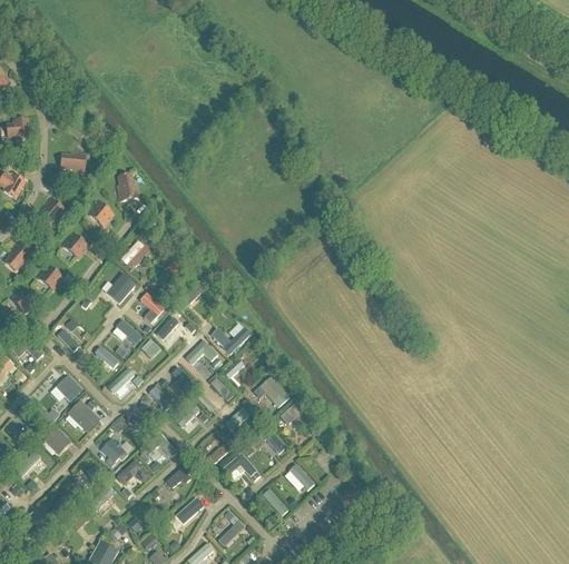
[(28,136),(26,117),(12,118),(12,122),(5,122),(7,135),(15,134),(15,137),(28,136)]
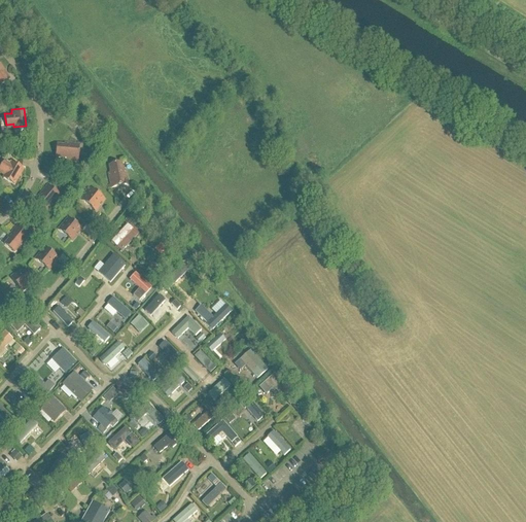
[(76,158),(78,141),(64,139),(63,141),(56,141),(55,152),(62,153),(62,155),(76,158)]
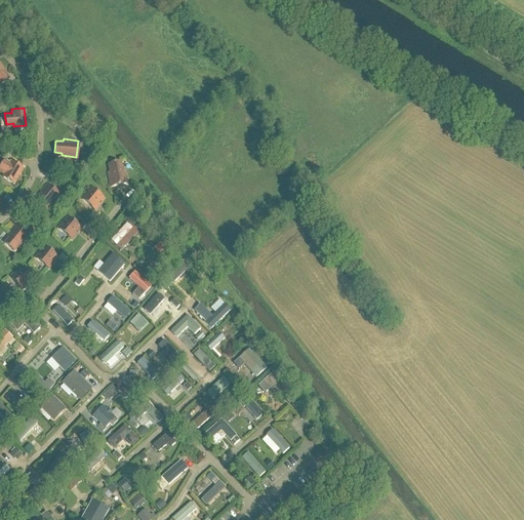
[(9,161),(3,158),(0,162),(0,169),(3,171),(2,174),(12,181),(22,165),(10,159),(9,161)]
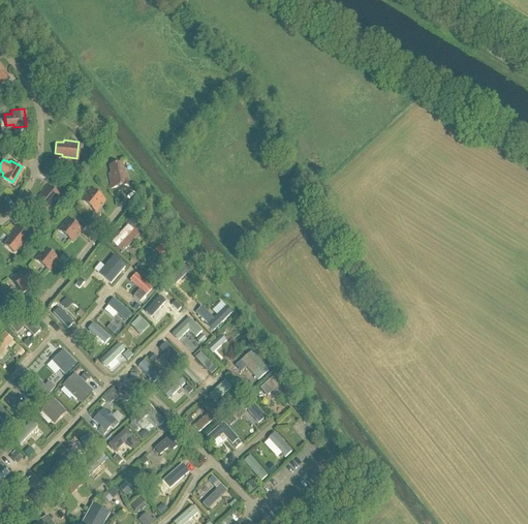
[(122,167),(120,160),(109,162),(110,170),(107,171),(111,184),(127,181),(124,166),(122,167)]
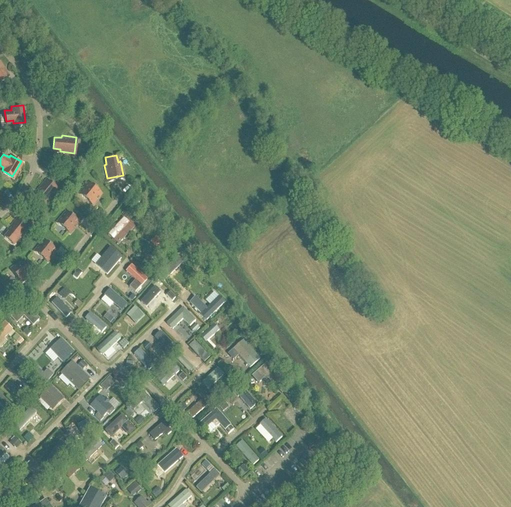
[(48,198),(57,187),(45,176),(36,187),(38,189),(33,194),(42,202),(47,196),(48,198)]
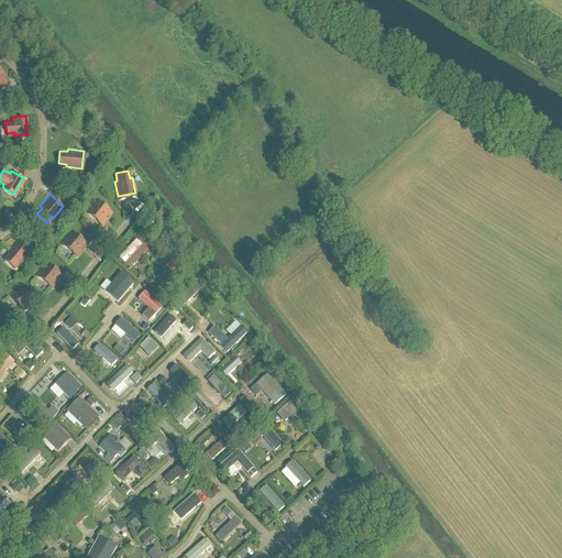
[(100,221),(110,209),(96,197),(86,209),(100,221)]
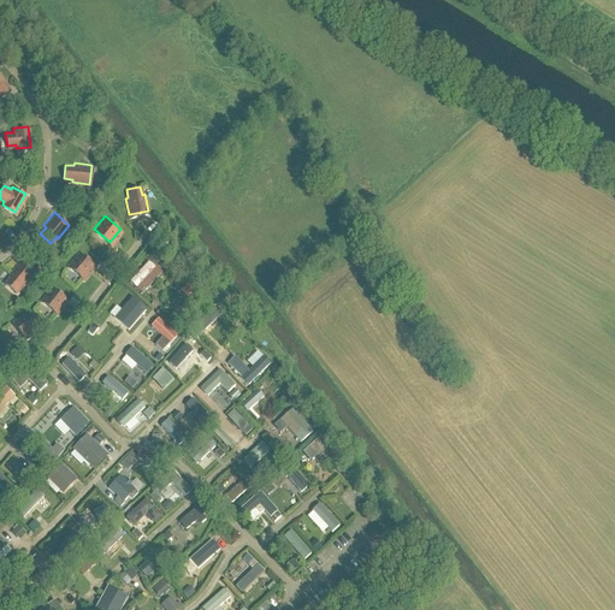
[(146,253),(151,258),(158,250),(154,247),(152,246),(146,252),(146,253)]
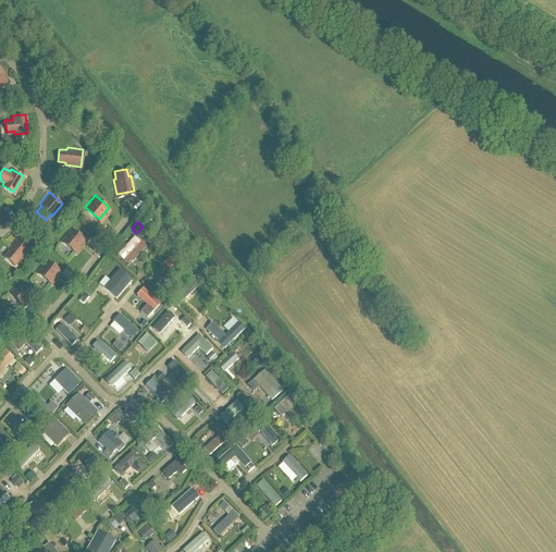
[(75,250),(85,238),(71,227),(61,238),(75,250)]
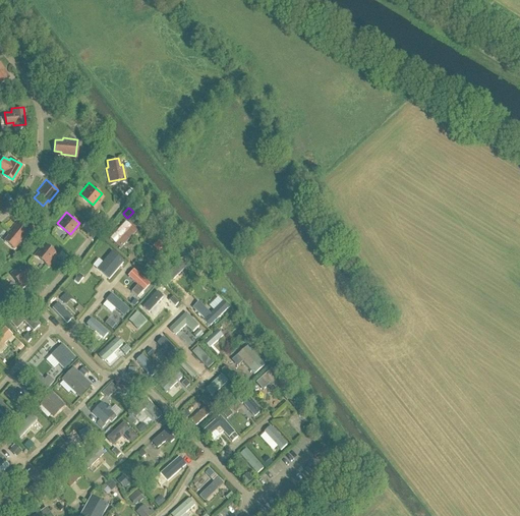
[(131,223),(126,218),(110,235),(120,245),(134,230),(129,226),(131,223)]
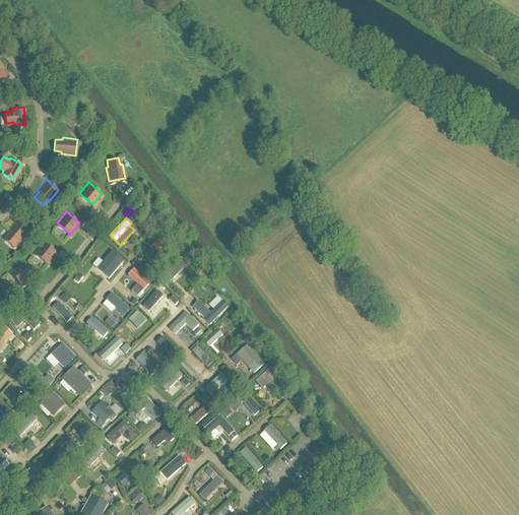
[(19,241),(28,230),(15,219),(6,231),(8,232),(3,238),(12,245),(17,240),(19,241)]
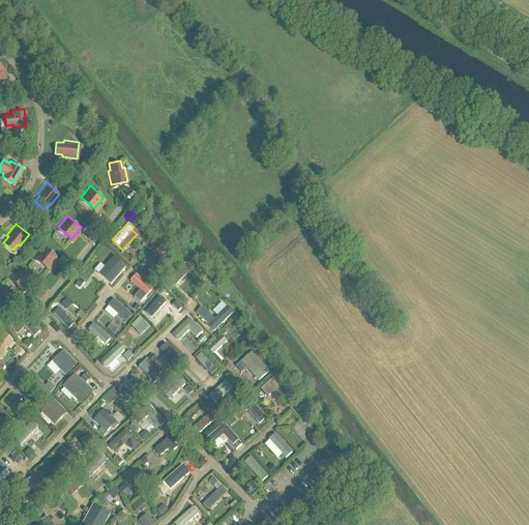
[(162,241),(155,248),(162,255),(157,260),(163,265),(168,260),(174,254),(162,241)]
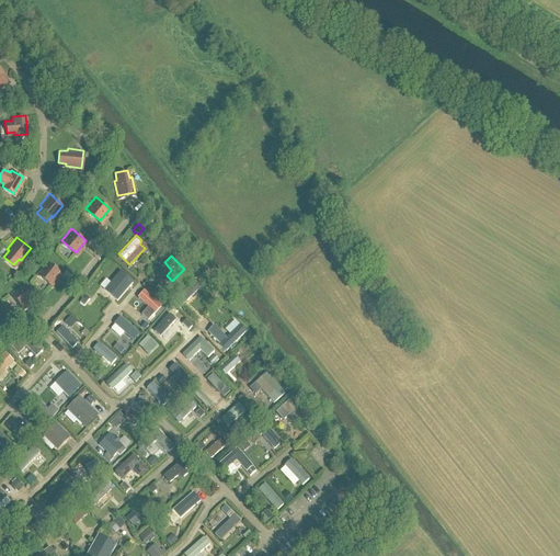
[(50,283),(60,271),(46,260),(36,272),(50,283)]
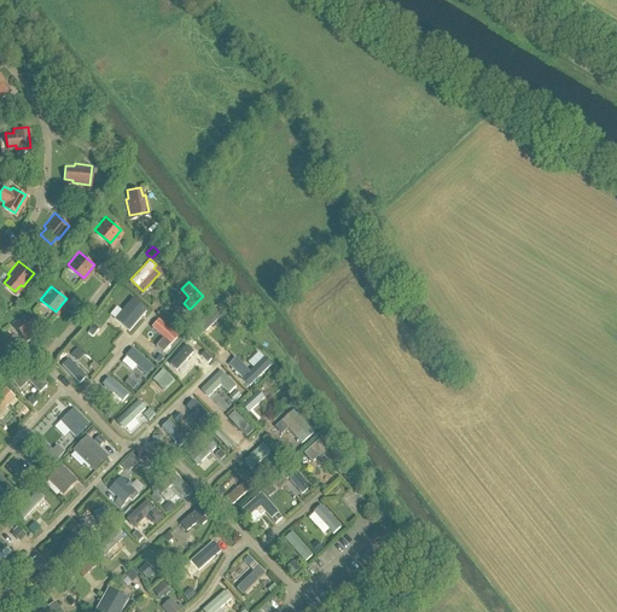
[(145,308),(132,297),(115,318),(128,328),(145,308)]
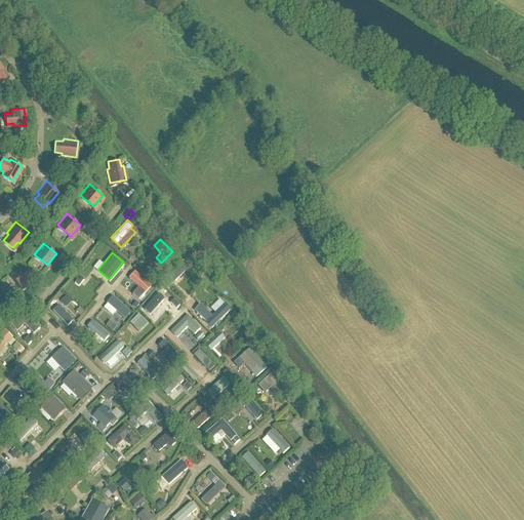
[(180,261),(161,280),(167,286),(187,267),(180,261)]
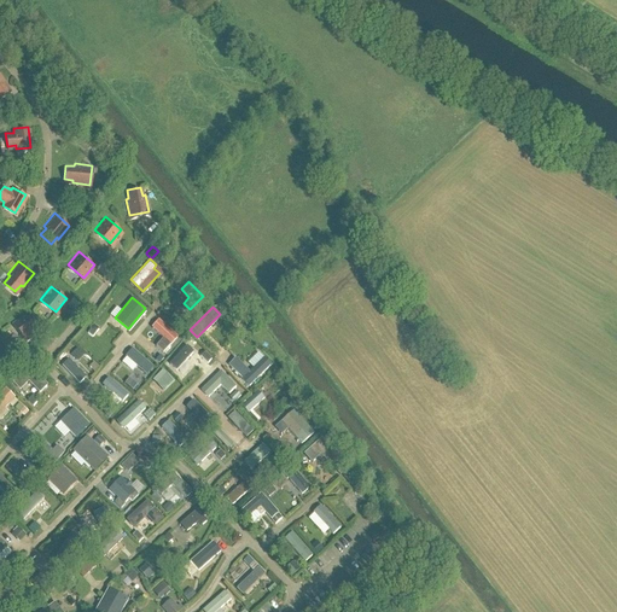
[(24,337),(38,326),(25,310),(12,320),(24,337)]
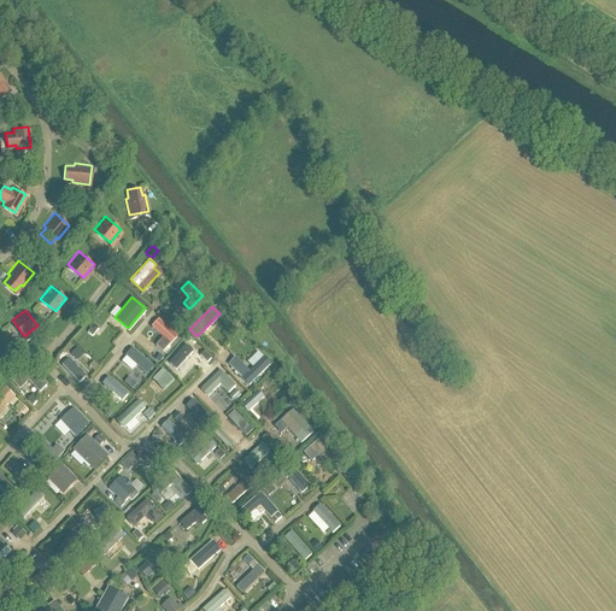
[(185,312),(176,322),(182,327),(191,317),(185,312)]
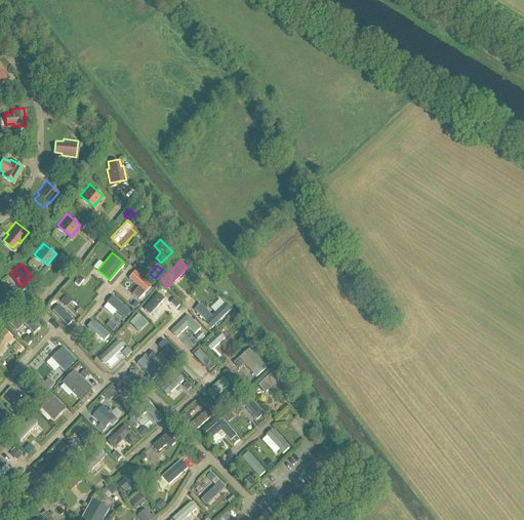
[(134,269),(128,275),(138,284),(132,290),(138,296),(145,289),(145,290),(151,284),(134,269)]
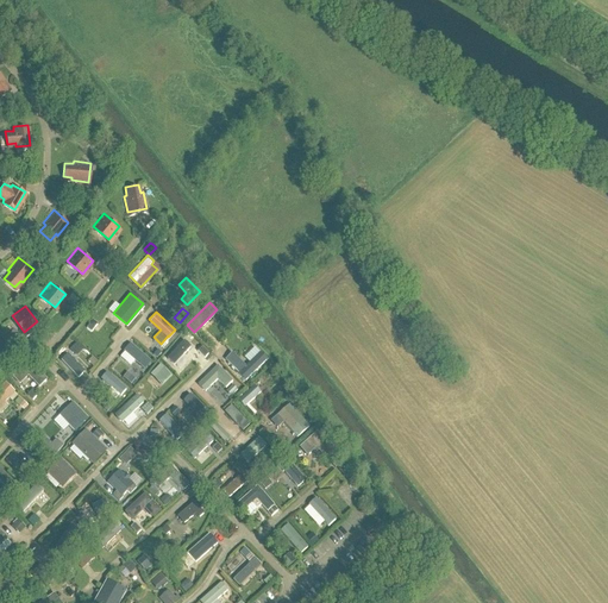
[(92,315),(85,324),(91,328),(96,320),(92,315)]
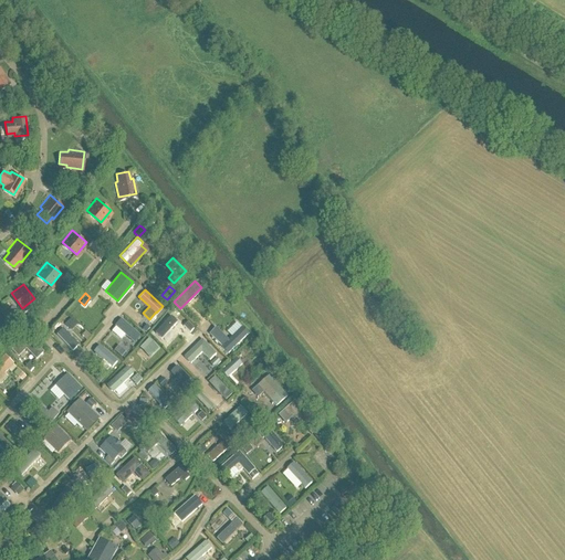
[(169,313),(154,329),(160,336),(176,319),(169,313)]
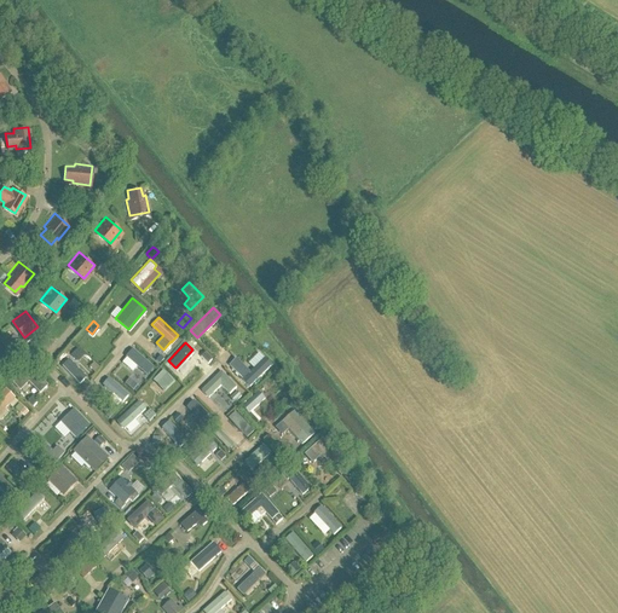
[(76,343),(70,351),(78,358),(84,351),(76,343)]
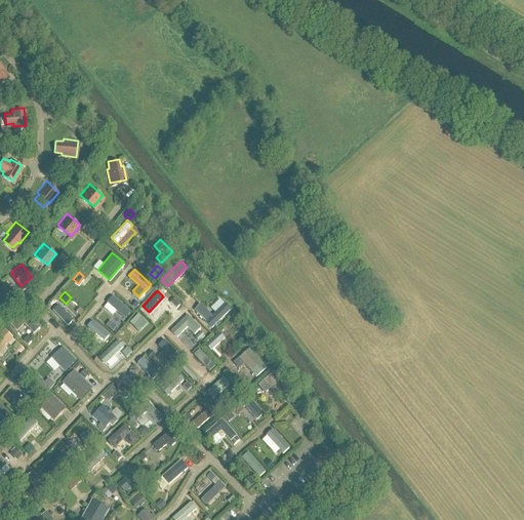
[(111,294),(106,301),(124,316),(129,310),(111,294)]
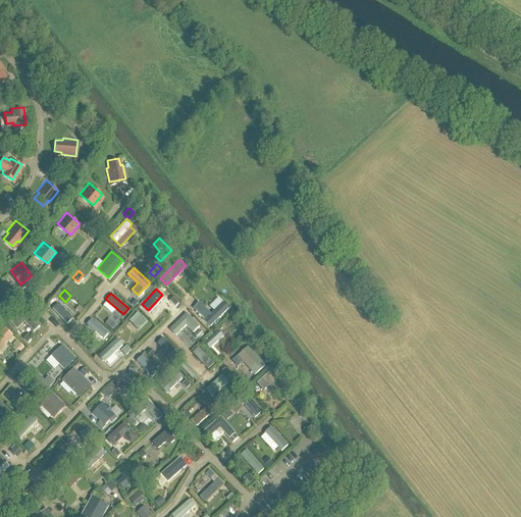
[(172,294),(168,298),(174,303),(178,299),(172,294)]
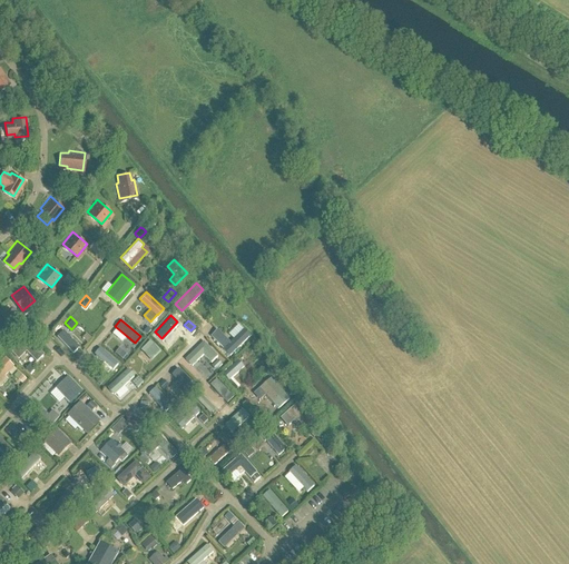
[(216,327),(211,334),(223,346),(223,347),(228,353),(248,334),(243,327),(228,340),(216,327)]
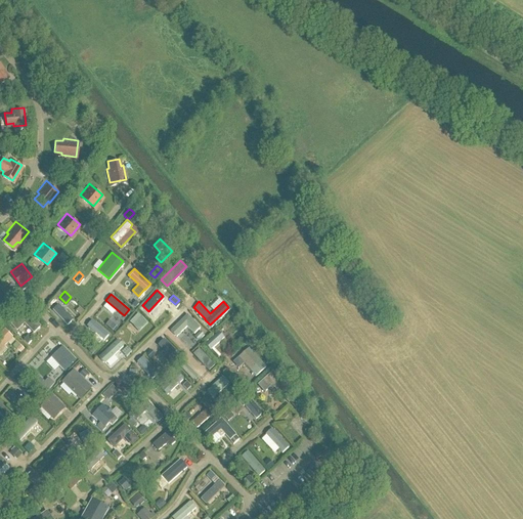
[(52,307),(67,322),(73,317),(58,302),(52,307)]
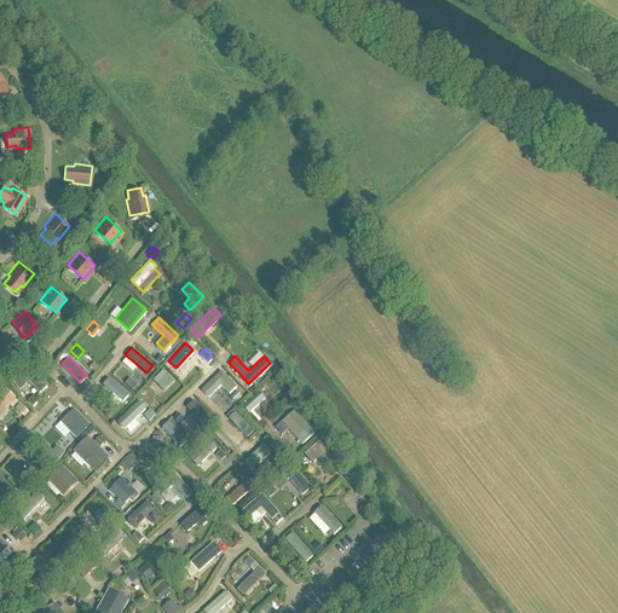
[(38,391),(46,383),(27,364),(11,380),(18,388),(27,380),(38,391)]
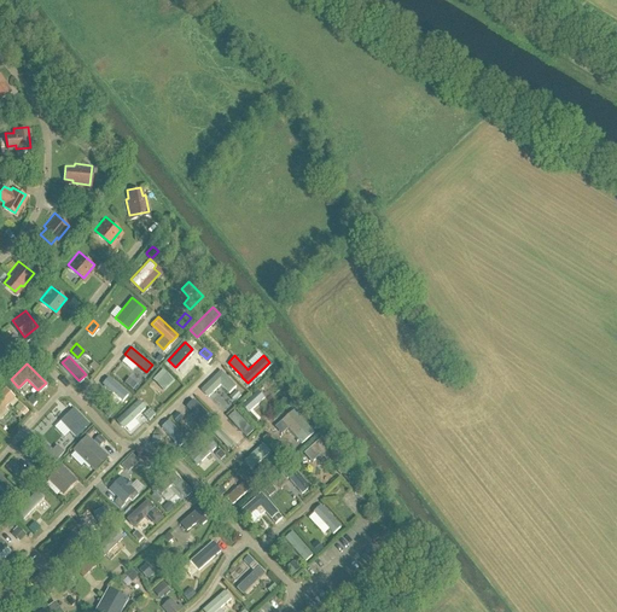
[(161,366),(151,376),(161,385),(162,383),(164,385),(173,378),(161,366)]
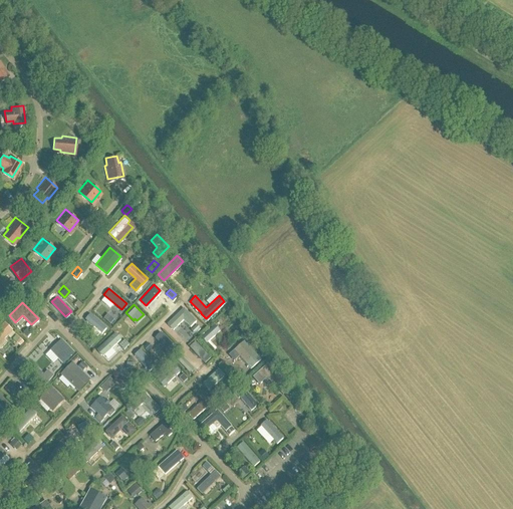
[(195,319),(183,307),(167,322),(172,328),(183,318),(189,325),(195,319)]
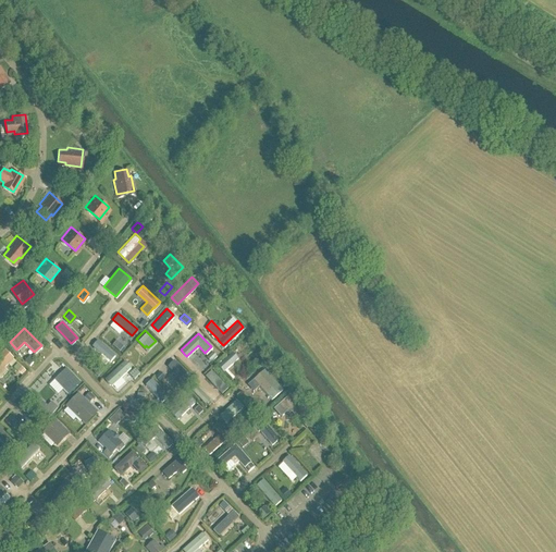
[(115,336),(111,341),(119,347),(122,343),(115,336)]
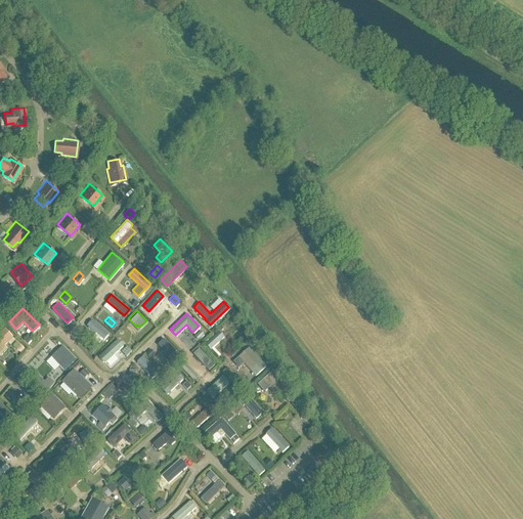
[(92,318),(87,325),(102,338),(107,332),(92,318)]
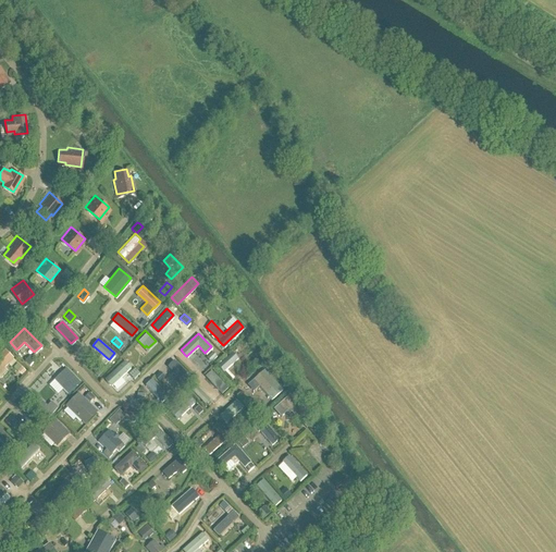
[(0,375),(7,368),(4,365),(13,355),(4,347),(0,351),(0,375)]
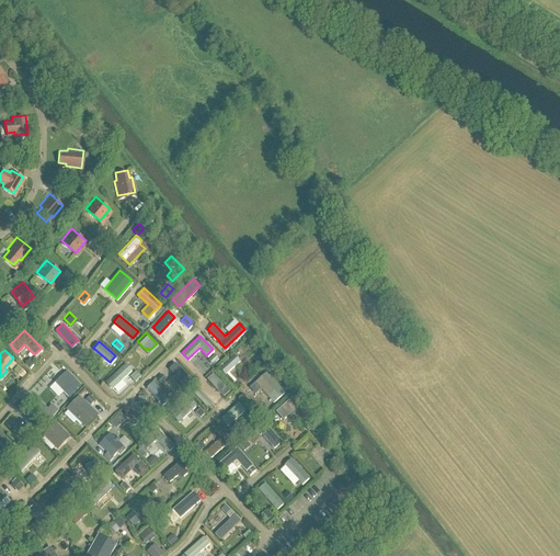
[(214,351),(207,358),(212,362),(217,355),(214,351)]
